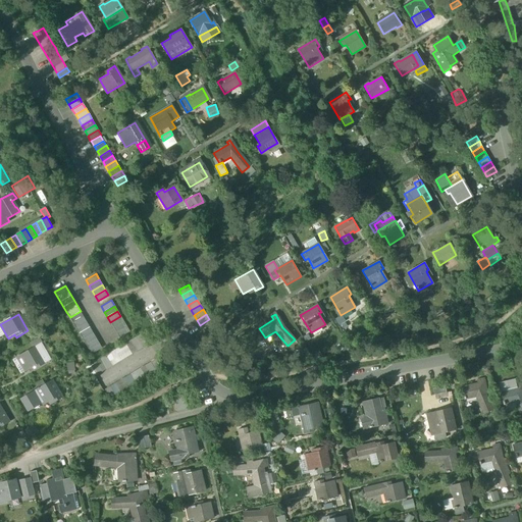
[(110,322),(113,327),(123,321),(120,316),(110,322)]
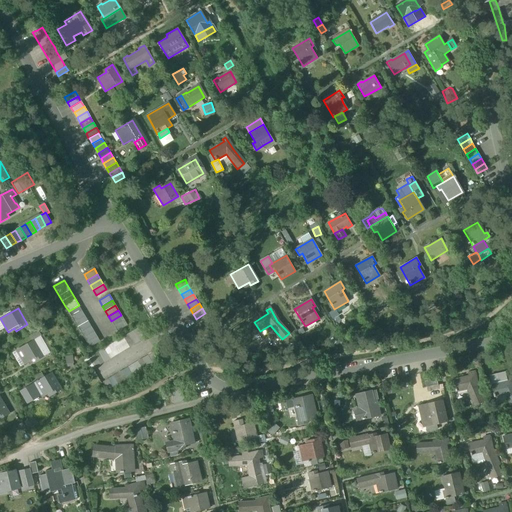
[(100,341),(97,336),(94,331),(91,326),(88,321),(85,316),(82,311),(72,317),(75,322),(78,327),(81,332),(84,337),(87,342),(90,348),(100,341)]
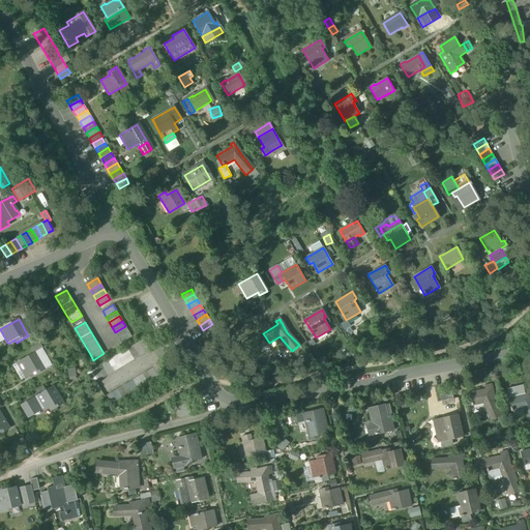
[(215,329),(212,324),(203,330),(205,335),(215,329)]
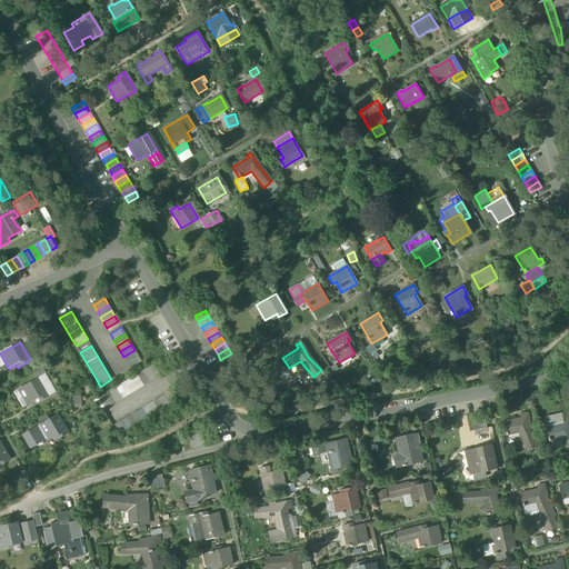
[(123,357),(127,362),(138,356),(135,350),(123,357)]
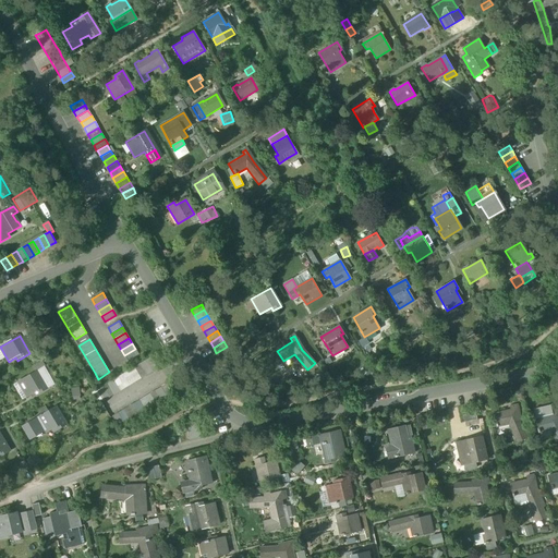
[(216,353),(219,359),(230,352),(227,347),(216,353)]
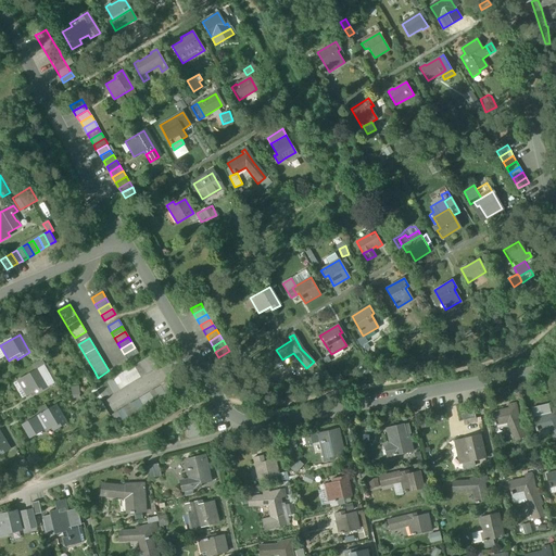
[(138,353),(135,348),(124,354),(127,359),(138,353)]
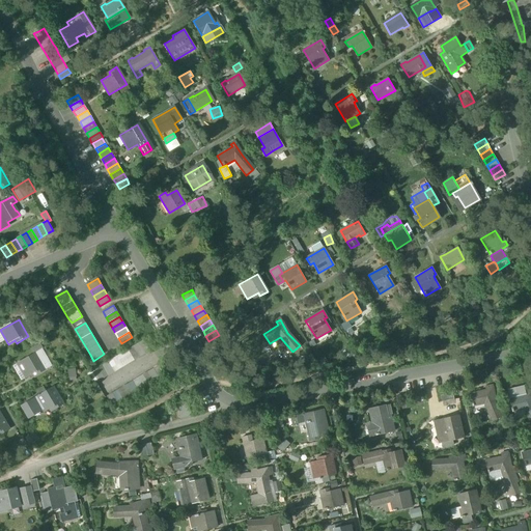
[(143,340),(138,343),(133,346),(128,350),(122,353),(118,356),(113,359),(108,362),(103,365),(98,368),(92,371),(99,382),(104,379),(109,375),(114,372),(119,369),(124,366),(130,363),(134,360),(139,357),(144,354),(149,351),(143,340)]
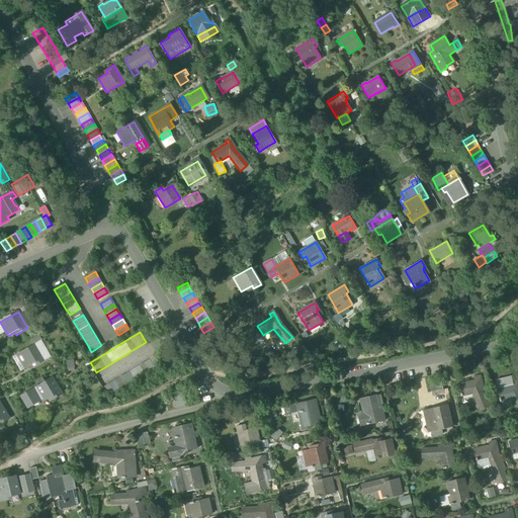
[(17,355),(25,369),(31,365),(33,368),(45,362),(54,356),(44,339),(41,340),(38,335),(31,340),(34,345),(17,355)]
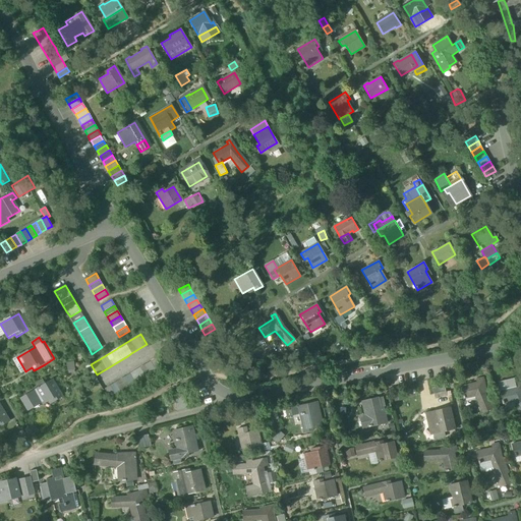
[(155,358),(150,361),(145,364),(140,367),(135,370),(130,373),(125,377),(120,380),(115,383),(110,386),(105,389),(111,399),(116,396),(121,393),(126,390),(131,387),(136,384),(141,381),(147,378),(152,374),(156,372),(162,368),(155,358)]
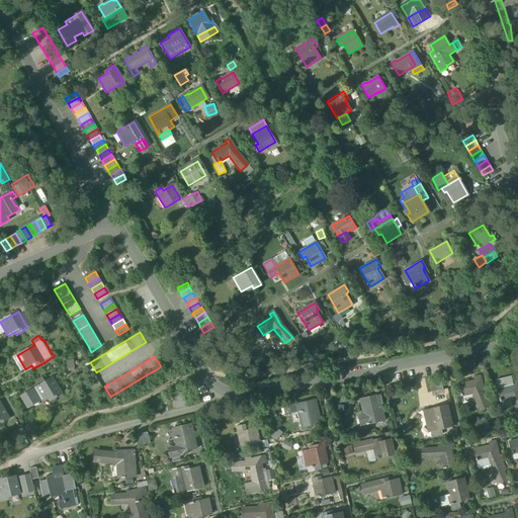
[(458,384),(459,390),(454,391),(455,398),(460,397),(473,394),(482,411),(489,408),(481,392),(480,389),(483,387),(480,375),(473,377),(475,380),(458,384)]
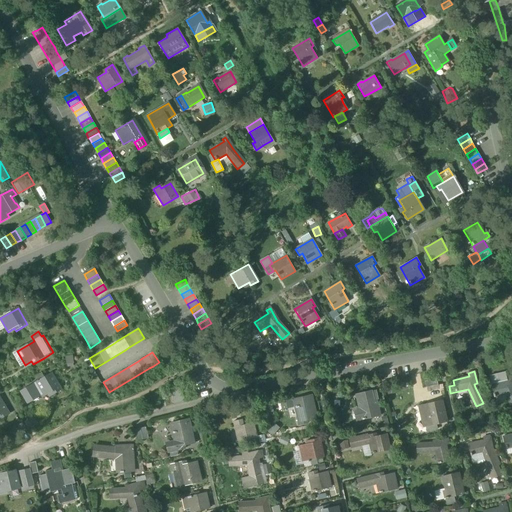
[(39,392),(42,397),(48,393),(50,397),(61,390),(51,373),(34,383),(39,392)]
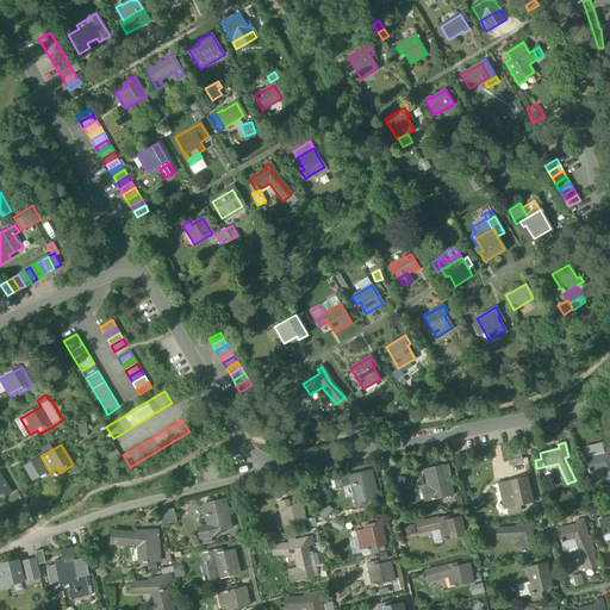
[(609,449),(603,452),(602,446),(599,444),(585,447),(584,449),(585,455),(586,460),(585,460),(587,473),(590,473),(602,471),(603,470),(609,487),(609,449)]
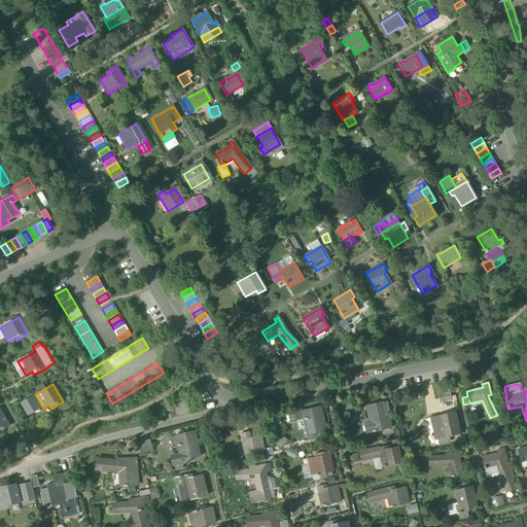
[(437,392),(438,398),(441,398),(449,396),(450,396),(449,389),(437,392)]
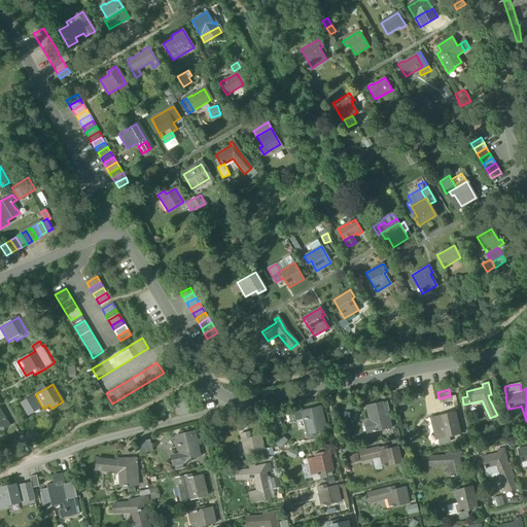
[(32,409),(40,403),(35,394),(23,401),(26,408),(24,409),(28,415),(34,411),(32,409)]
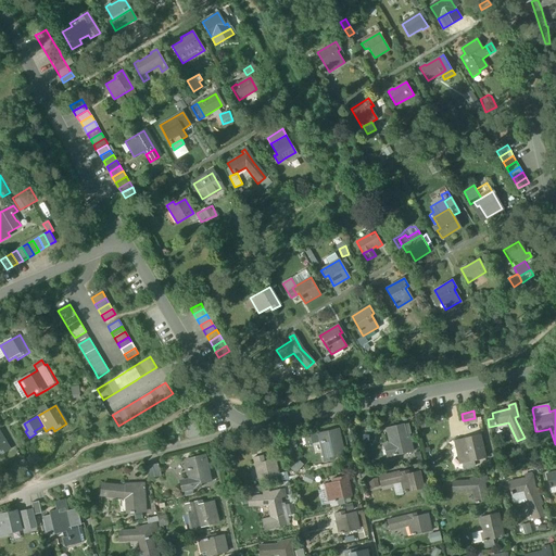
[(186,424),(188,438),(201,436),(201,434),(198,421),(186,424)]
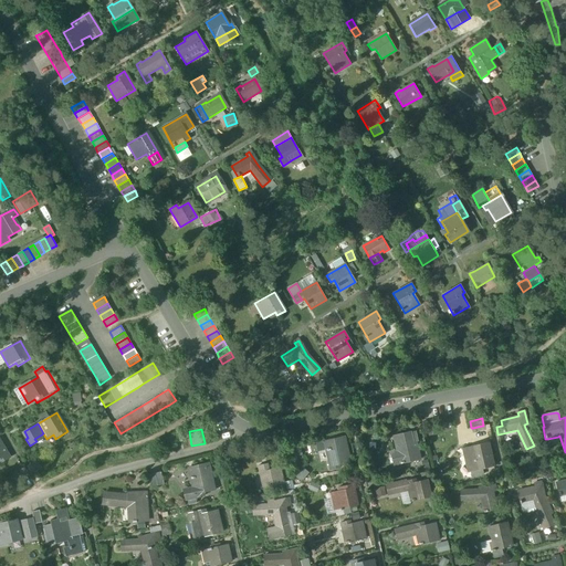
[(416,431),(410,432),(396,436),(397,440),(395,440),(397,451),(391,453),(394,465),(400,464),(420,460),(416,442),(418,441),(416,431)]
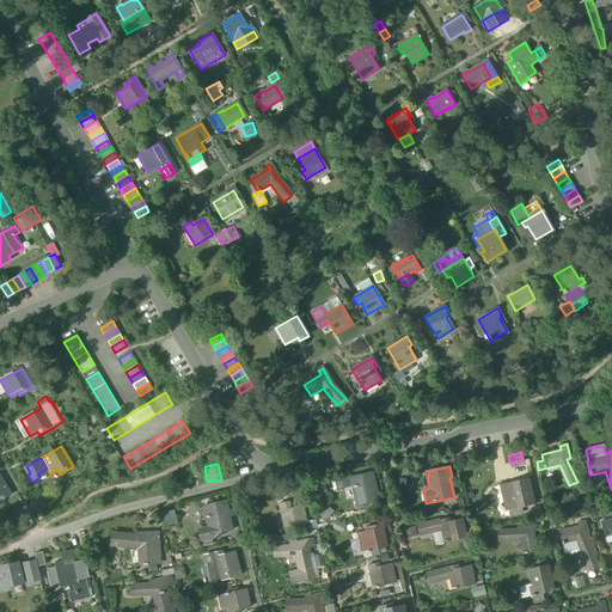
[(378,500),(374,482),(372,472),(350,477),(353,487),(355,497),(357,509),(363,507),(362,503),(378,500)]
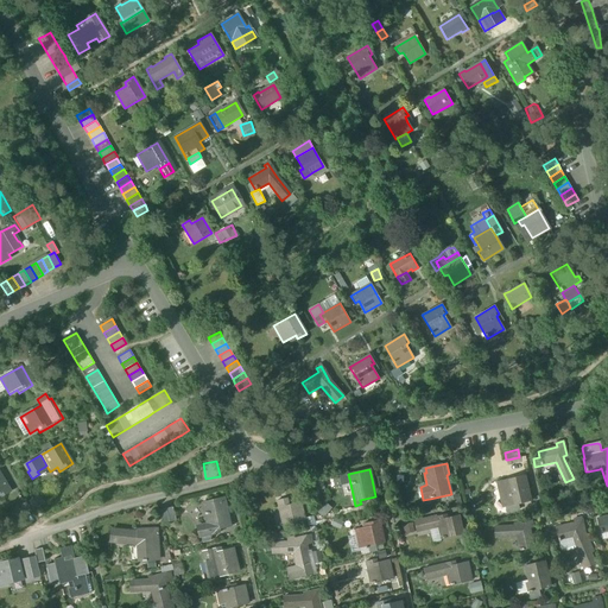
[(600,469),(588,472),(590,480),(601,477),(600,469)]
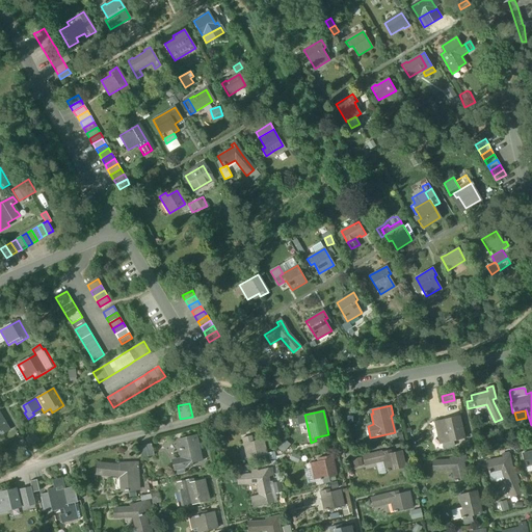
[(0,435),(9,430),(0,415),(0,435)]
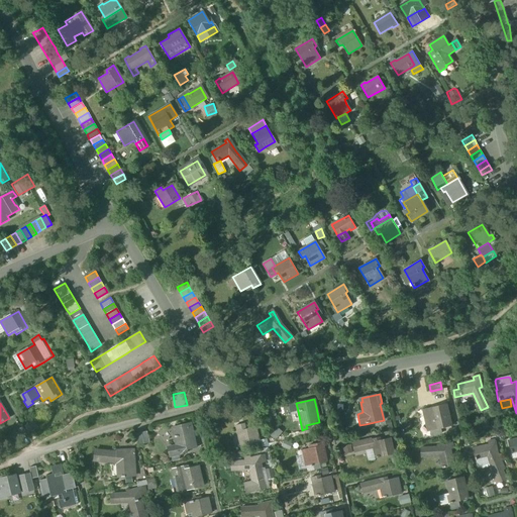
[(275,404),(267,406),(270,418),(277,416),(275,404)]
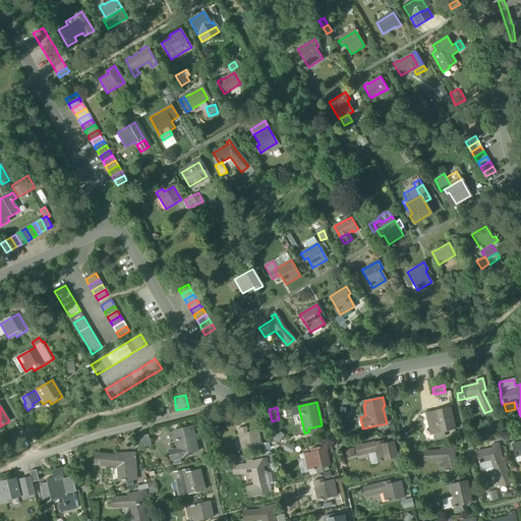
[(287,409),(288,416),(293,415),(296,415),(294,407),(287,409)]
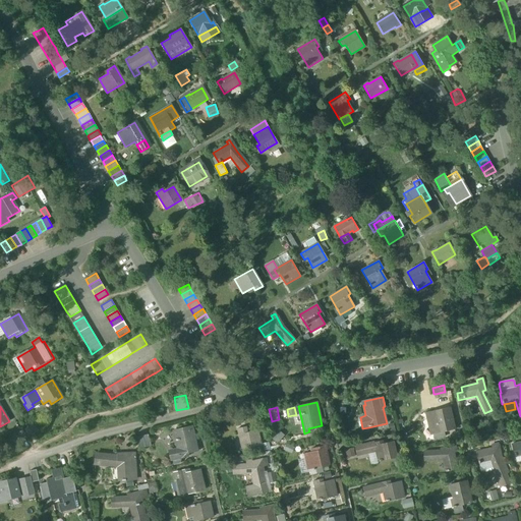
[(449,407),(432,411),(426,413),(431,435),(433,435),(442,432),(444,432),(454,429),(452,418),(451,418),(449,407)]
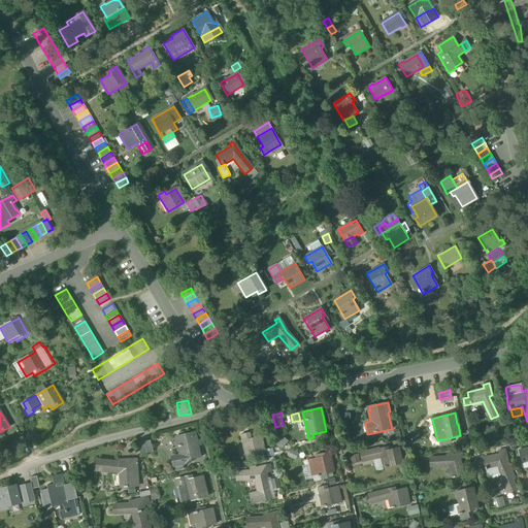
[(304,420),(300,421),(297,421),(299,431),(306,429),(304,420)]
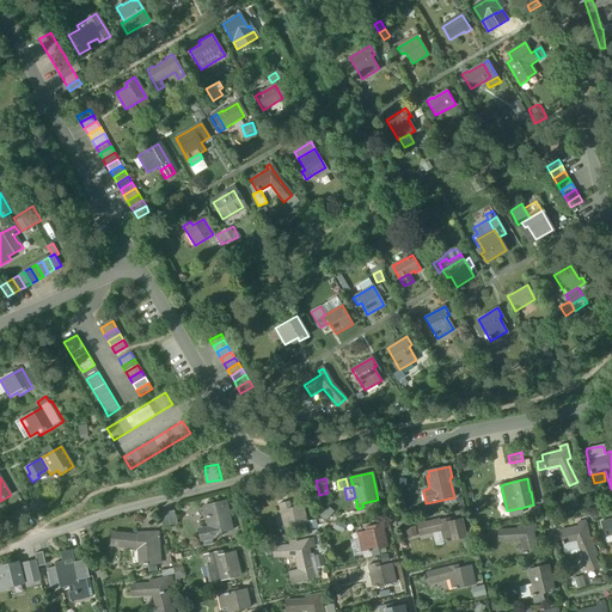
[(206,513),(208,524),(197,527),(200,538),(210,536),(216,534),(215,531),(231,527),(226,508),(225,497),(203,502),(206,513)]
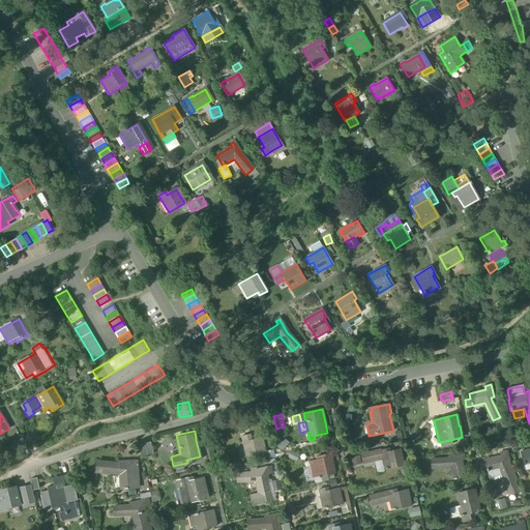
[(241,437),(246,459),(265,454),(262,438),(248,441),(247,435),(241,437)]
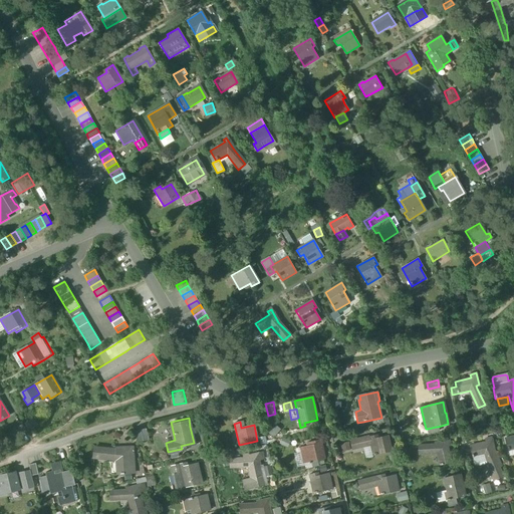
[(269,434),(273,438),(280,430),(276,426),(269,434)]
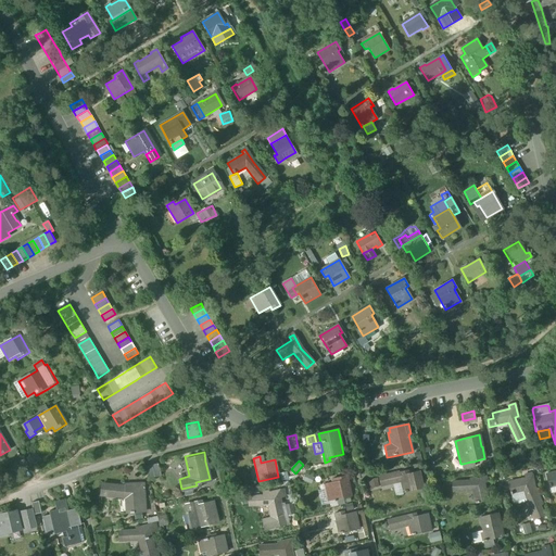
[(146,467),(149,479),(161,476),(159,464),(146,467)]
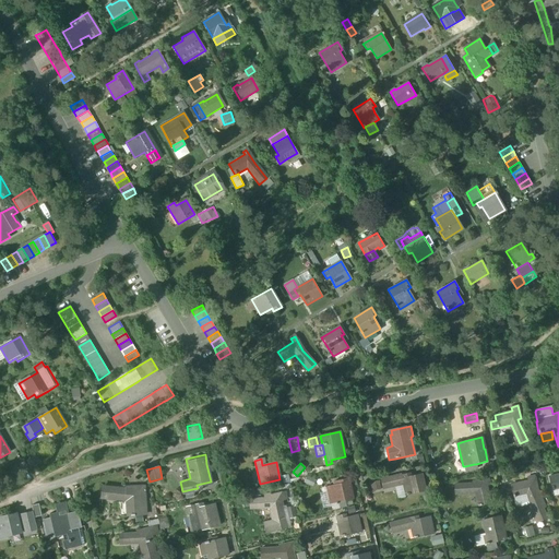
[(407,477),(406,474),(380,479),(382,489),(394,486),(403,484),(406,496),(426,491),(421,474),(407,477)]
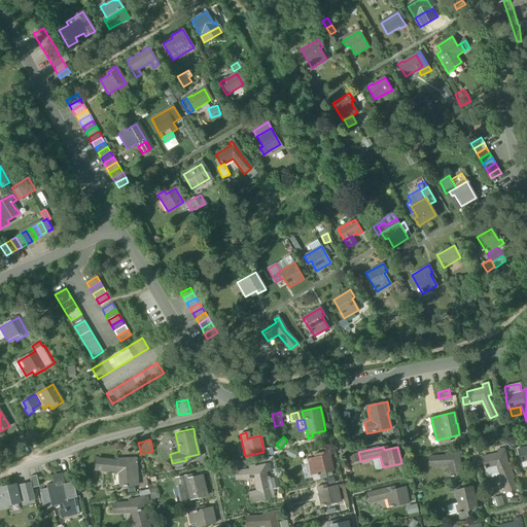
[(526,447),(518,450),(521,461),(526,459),(526,447)]
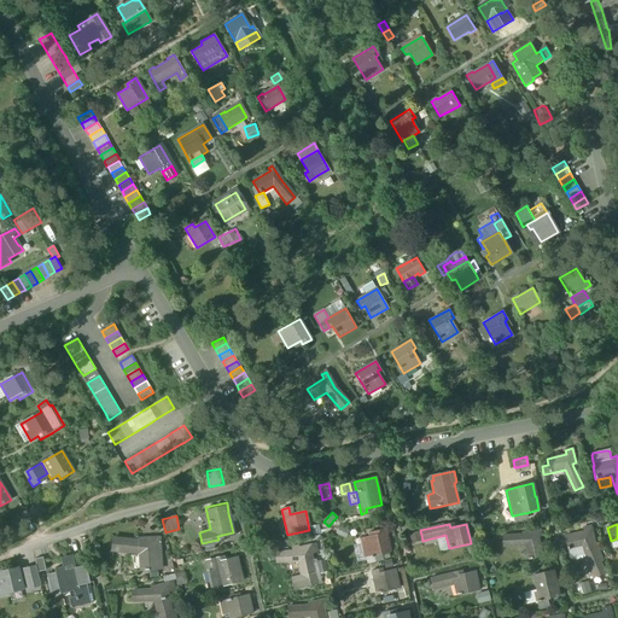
[(339,526),(336,534),(347,538),(350,531),(339,526)]
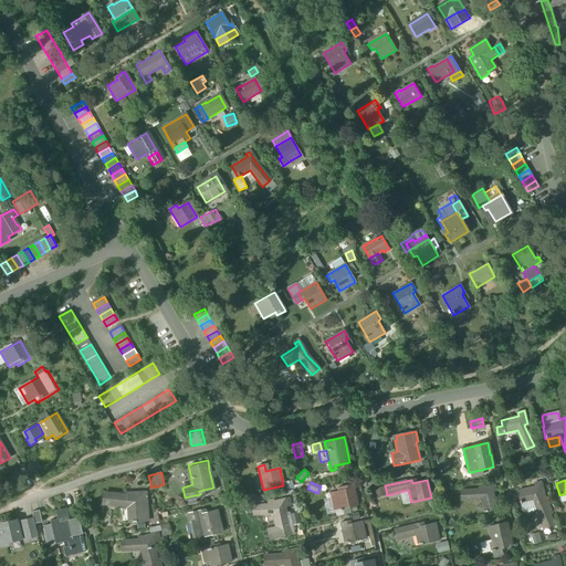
[(553,525),(549,516),(542,499),(541,495),(543,495),(541,482),(534,483),(535,488),(517,492),(520,503),(533,501),(537,510),(542,519),(537,521),(542,531),(553,525)]
